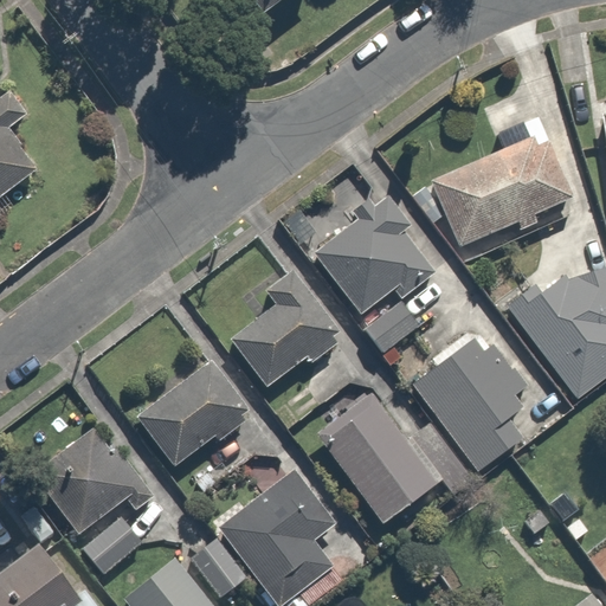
[(246,0),(258,12),(271,0),(246,0)]
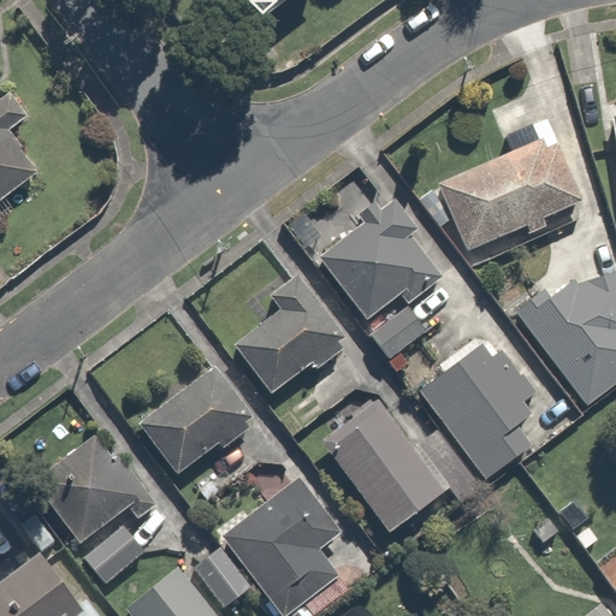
[(0,131),(23,114),(3,86),(0,86),(0,187),(25,170),(0,135),(0,131)]
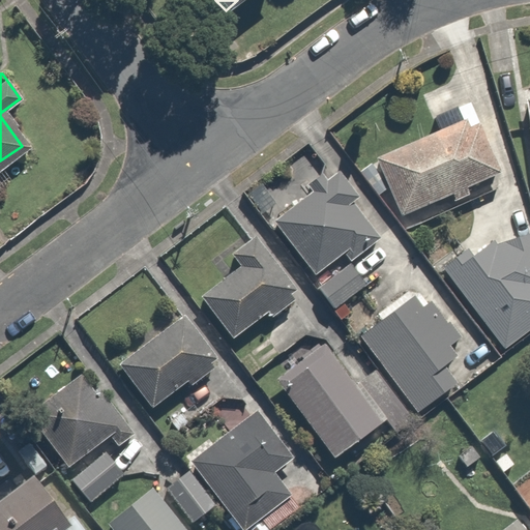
[(503,174),(481,123),(470,128),(467,120),(377,158),(403,216),(453,195),(457,201),(471,195),(469,188),(503,174)]
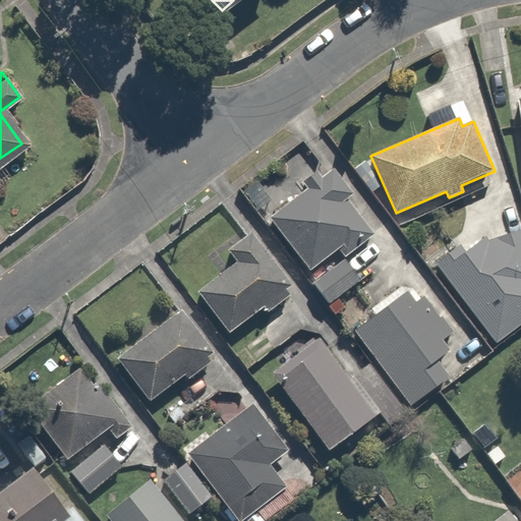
[(273,217),(310,267),(340,245),(347,254),(374,234),(348,199),(356,193),(336,166),(323,175),(319,171),(304,181),(310,189),(273,217)]
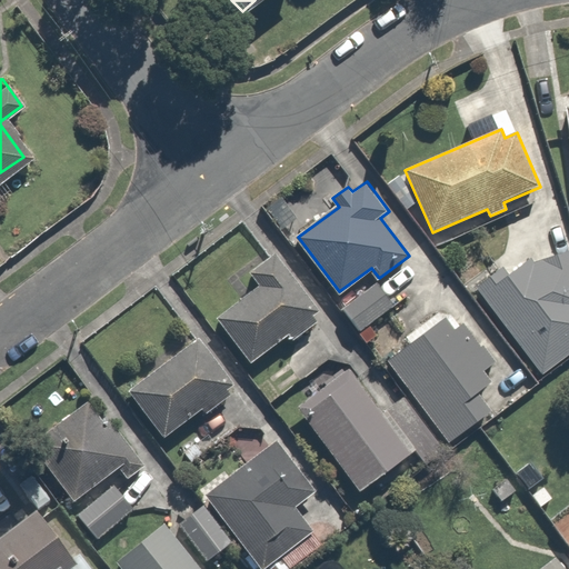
[(503,268),(476,286),(542,375),(568,353),(568,250),(535,262),(531,258),(509,275),(503,268)]
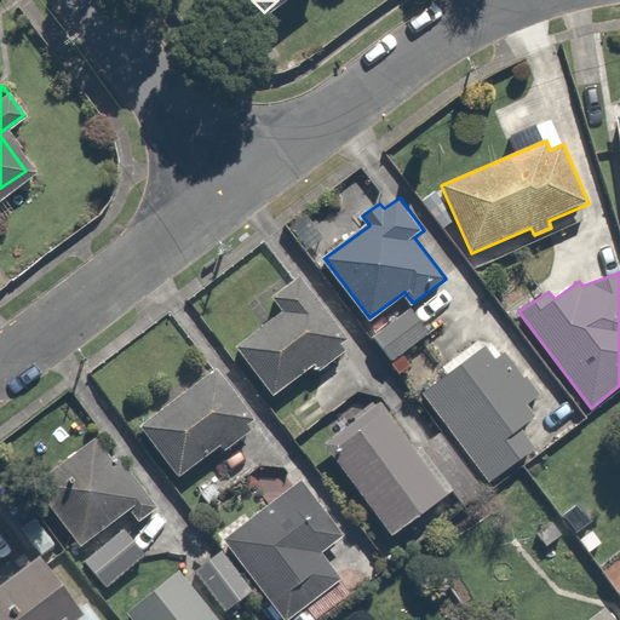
[(235,348),(274,397),(316,366),(320,371),(346,351),(340,344),(348,339),(300,277),(273,298),(282,311),(235,348)]
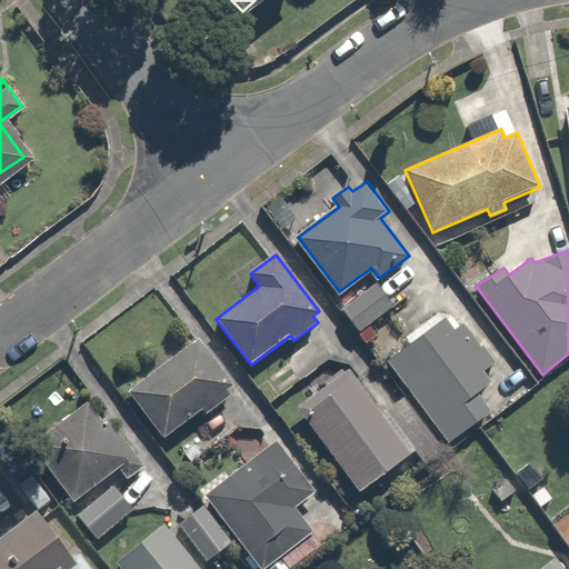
[(393,306),(377,283),(342,308),(359,331),(393,306)]
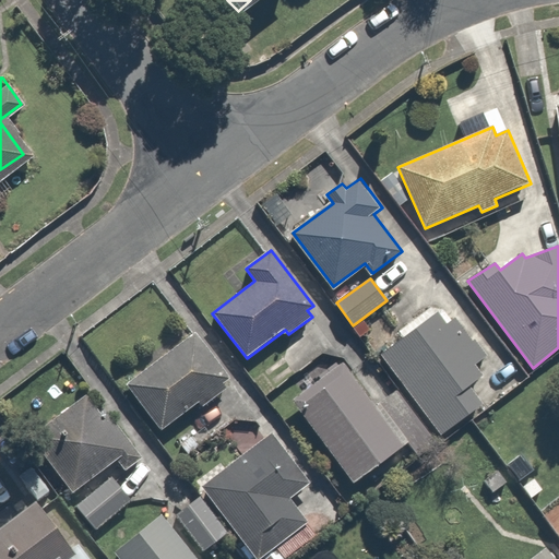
[(473,344),(455,320),(448,325),(439,313),(382,355),(441,435),(483,405),(470,387),(485,376),(477,365),(489,356),(477,341),(473,344)]
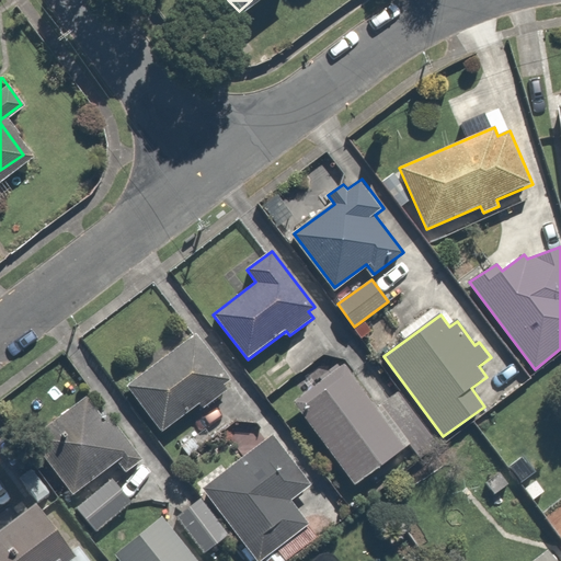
[(224,384),(231,378),(196,333),(127,386),(162,432),(202,402),(205,407),(228,389),(224,384)]
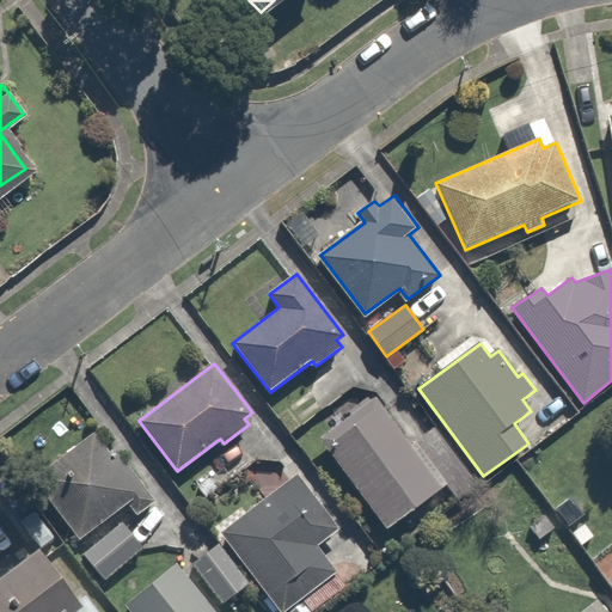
[(412,445),(377,395),(318,436),(386,530),(448,485),(458,500),(478,485),(436,428),(412,445)]
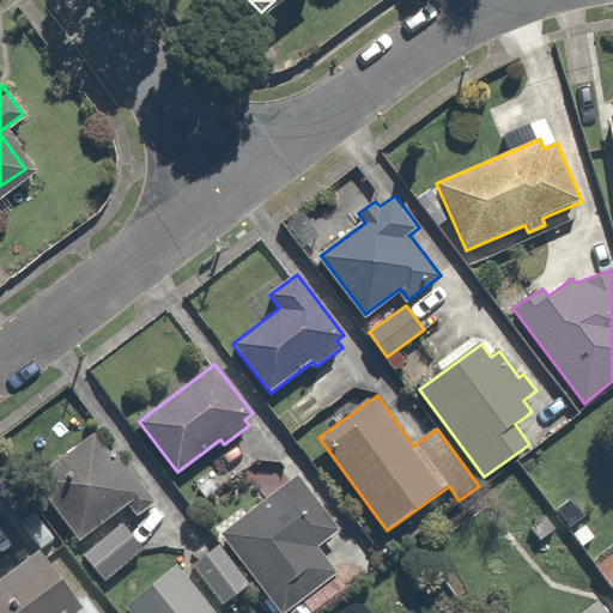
[(137,515),(156,502),(120,453),(114,457),(96,434),(35,479),(80,540),(129,504),(137,515)]
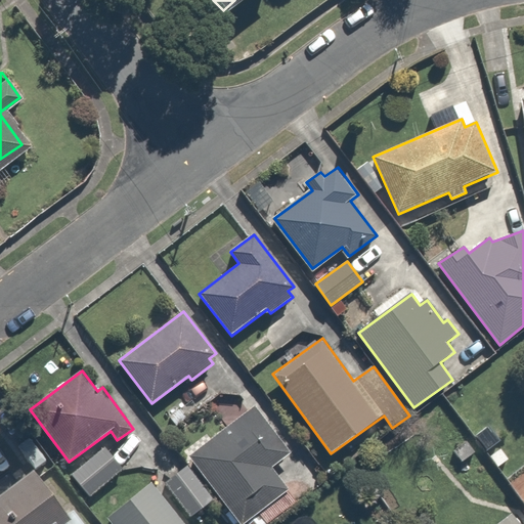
[(189,455),(241,523),(244,523),(290,489),(272,467),(291,452),(255,405),(189,455)]
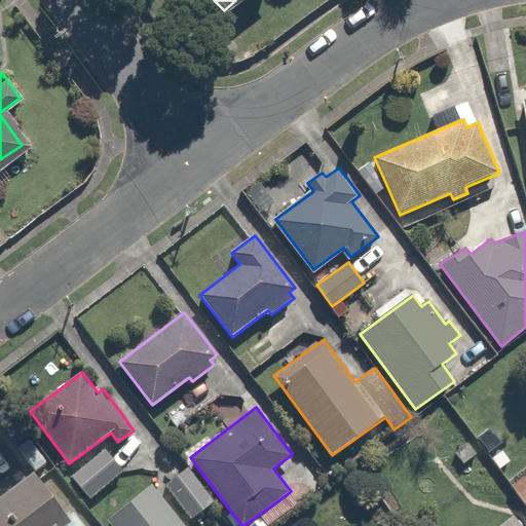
[(490,427),(477,438),(489,452),(502,442),(490,427)]
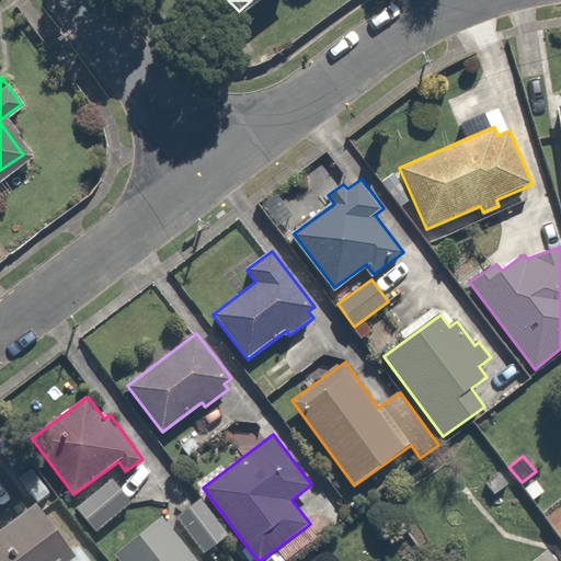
[(507,484),(499,472),(485,482),(494,494),(507,484)]
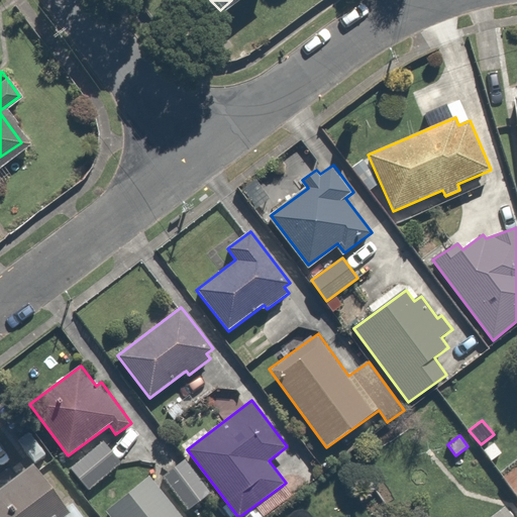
[(121,462),(104,441),(72,470),(90,490),(121,462)]
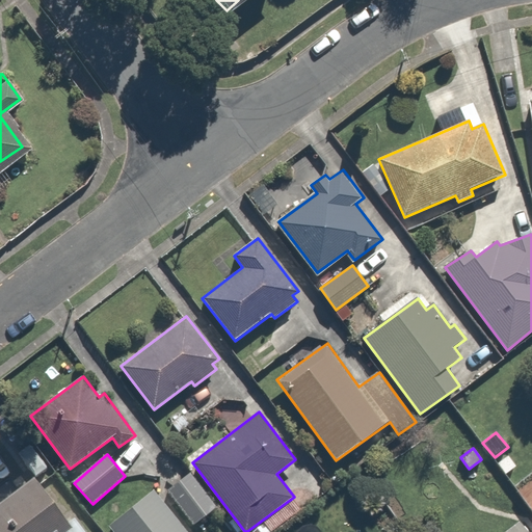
[(190,473),(167,490),(193,525),(216,507),(190,473)]
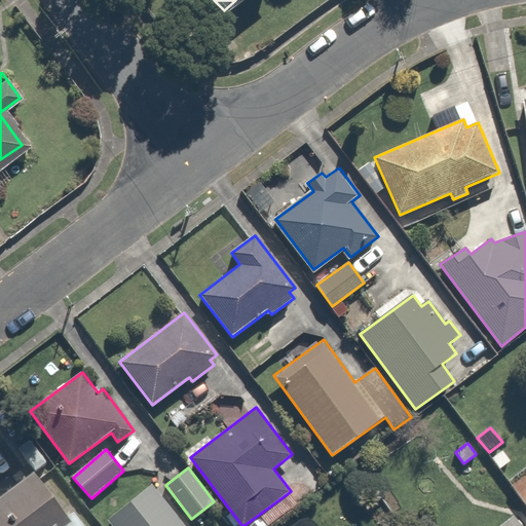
[(34,473),(0,497),(0,504),(15,525),(66,525),(72,522),(34,473)]
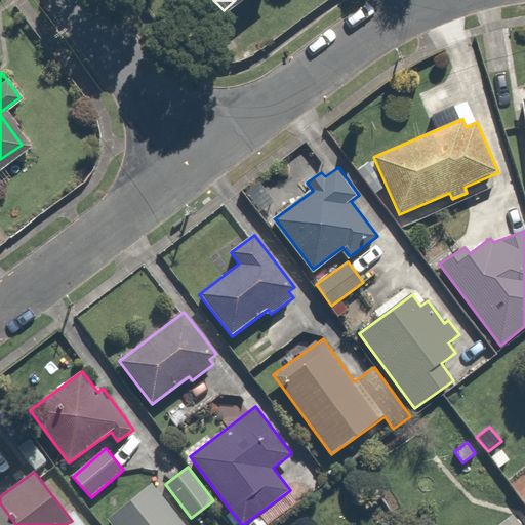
[(187,524),(152,483),(108,520),(112,524),(187,524)]
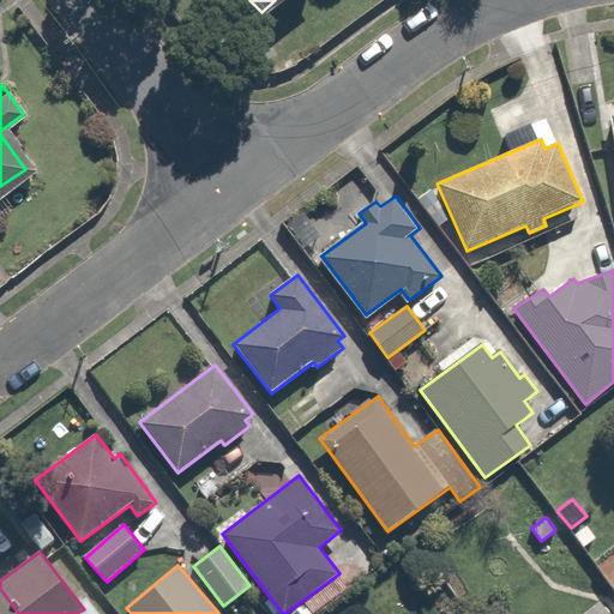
[(0,613),(18,613),(0,589),(0,613)]
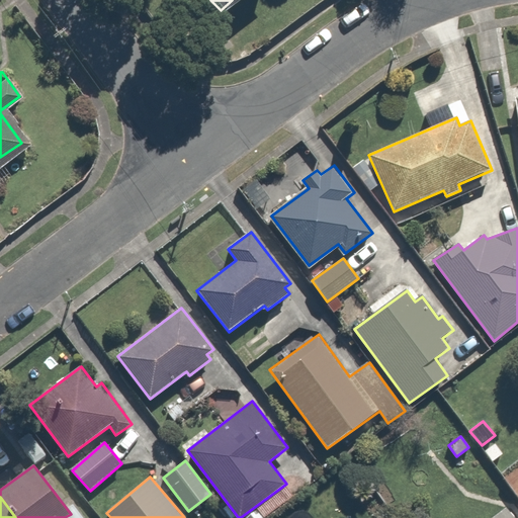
[(513,517),(506,509),(494,517),(513,517)]
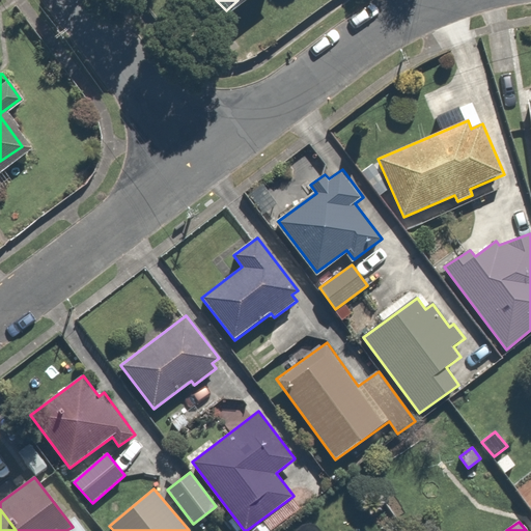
All buildings are outlined.
